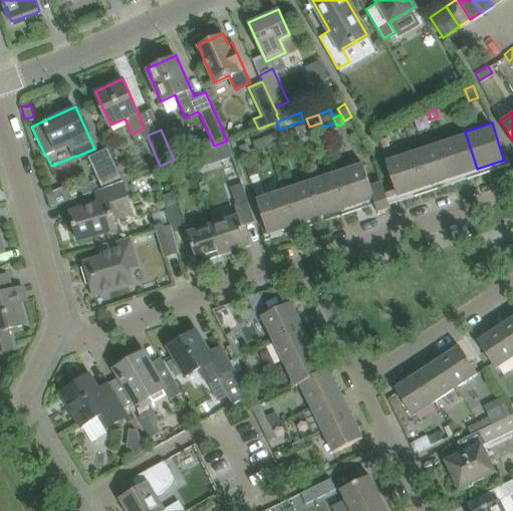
[(278,139),(277,137),(275,131),(268,134),(273,149),(277,147),(274,140),(278,139)]
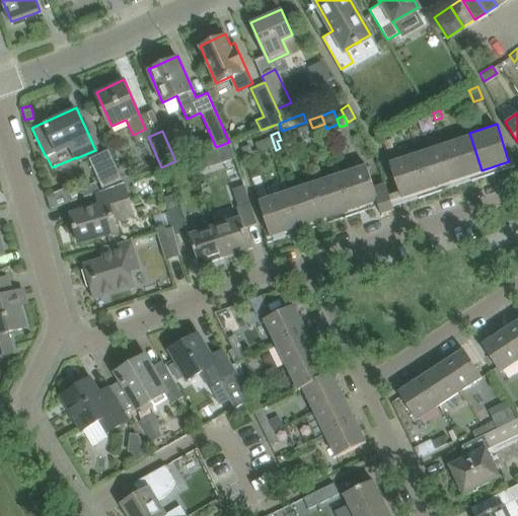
[(469,133),(443,142),(455,178),(482,170),(469,133)]
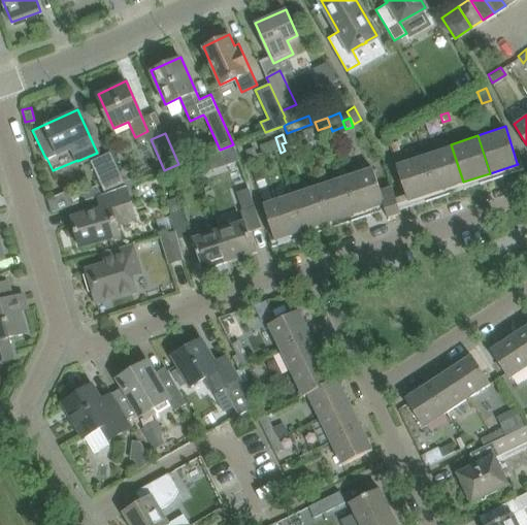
[(281,153),(275,137),(258,143),(261,152),(274,146),(276,154),(281,153)]
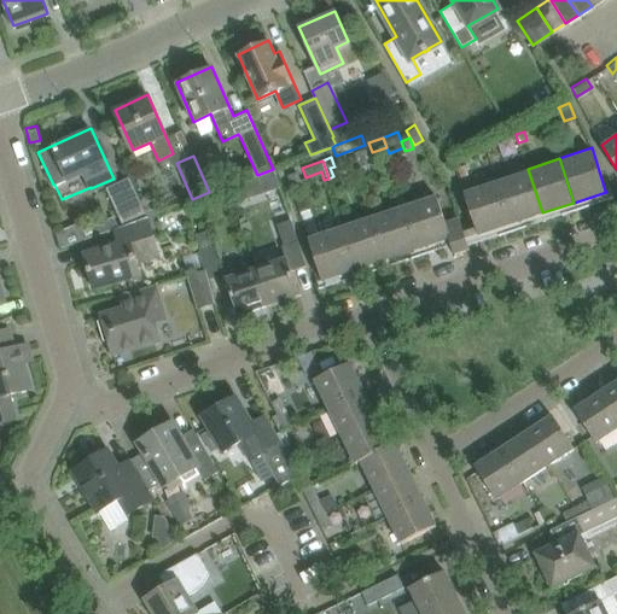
[(528,169),(495,180),(510,223),(542,212),(528,169)]
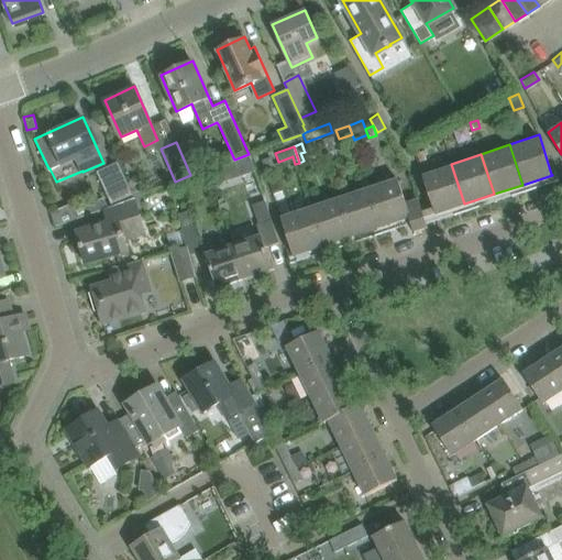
[(275,169),(270,155),(261,158),(265,173),(275,169)]
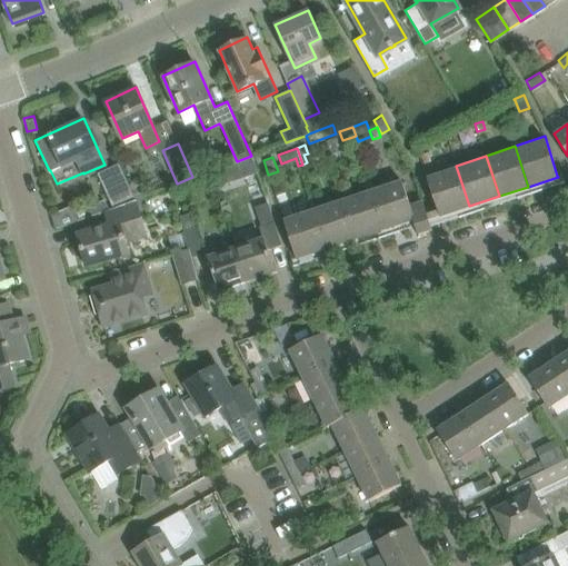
[(128,182),(128,184),(118,162),(117,164),(117,165),(111,168),(110,166),(106,168),(97,172),(111,205),(133,195),(128,182)]
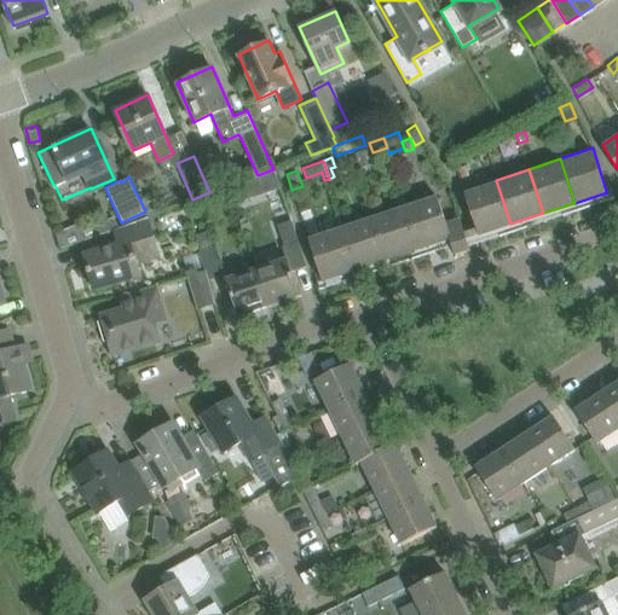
[(496,180),(463,191),(475,226),(480,241),(483,241),(483,239),(480,239),(479,235),(510,224),(496,180)]
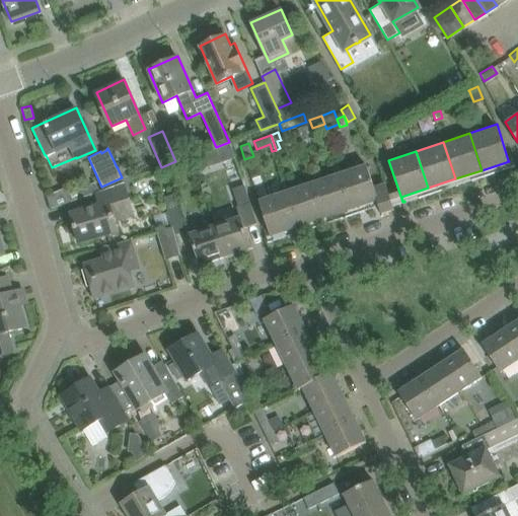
[(374,187),(366,164),(341,173),(352,208),(375,200),(377,206),(378,205),(381,213),(393,209),(385,183),(374,187)]
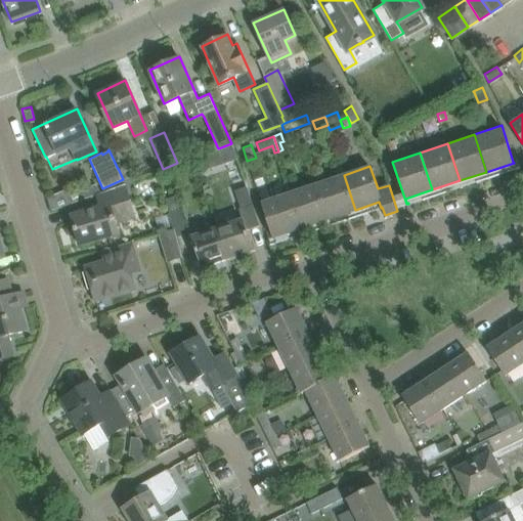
[(355,210),(344,175),(318,183),(330,218),(355,210)]
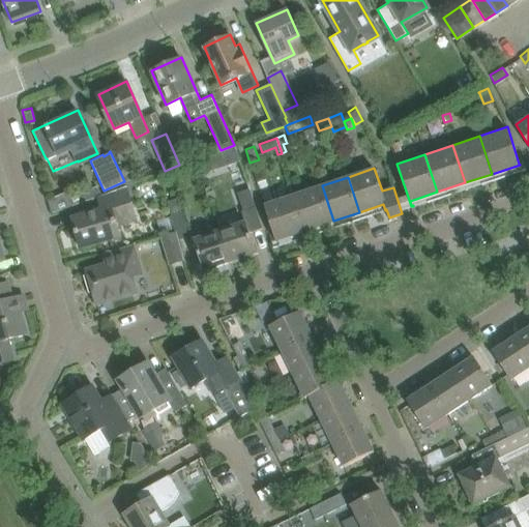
[(97,182),(80,189),(83,198),(101,191),(97,182)]
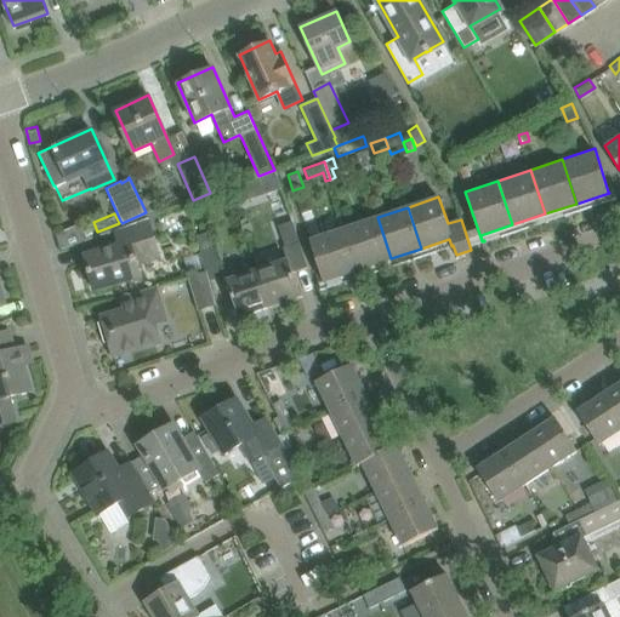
[(159,256),(151,228),(155,227),(152,215),(147,217),(148,220),(114,229),(119,244),(84,255),(94,289),(141,275),(137,262),(159,256)]
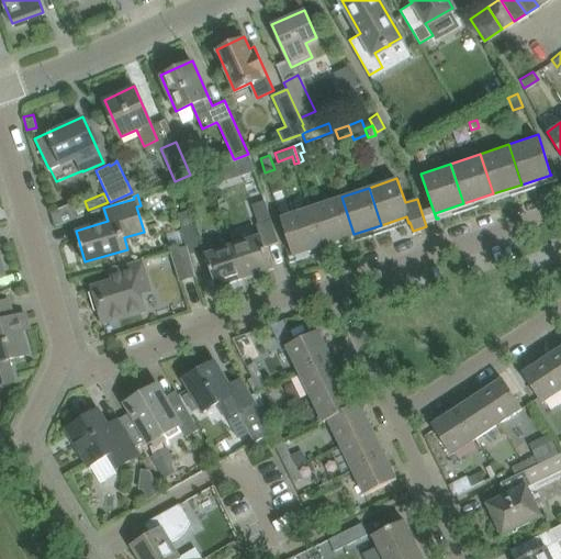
[(354,234),(341,197),(314,207),(326,244),(354,234)]
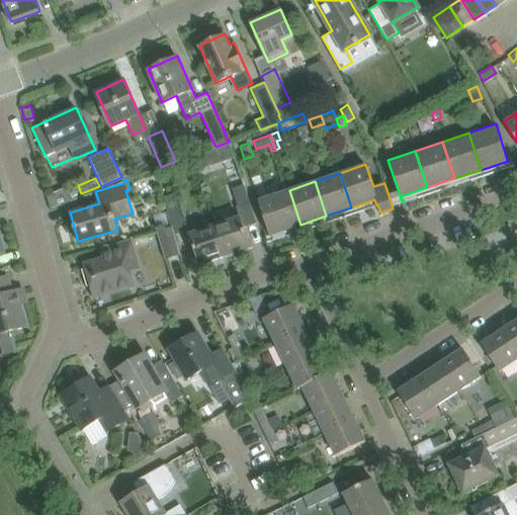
[(244,226),(256,222),(251,207),(252,207),(244,184),(233,188),(238,203),(235,204),(239,218),(213,226),(224,255),(250,246),(244,226)]
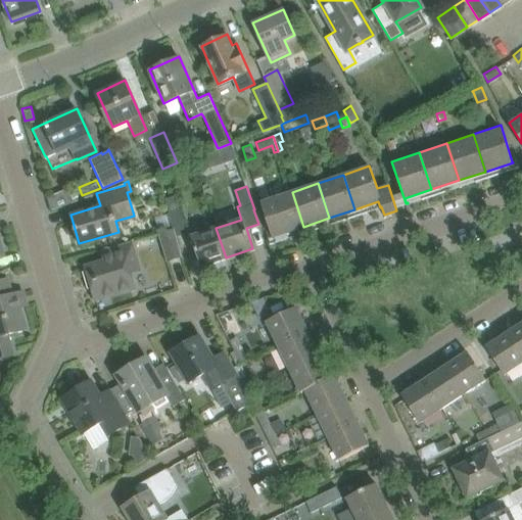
[(303,227),(292,192),(261,202),(272,237),(303,227)]
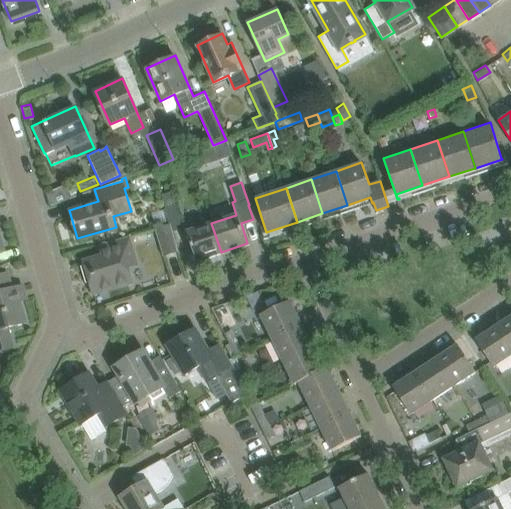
[(177,204),(165,207),(173,231),(185,227),(177,204)]
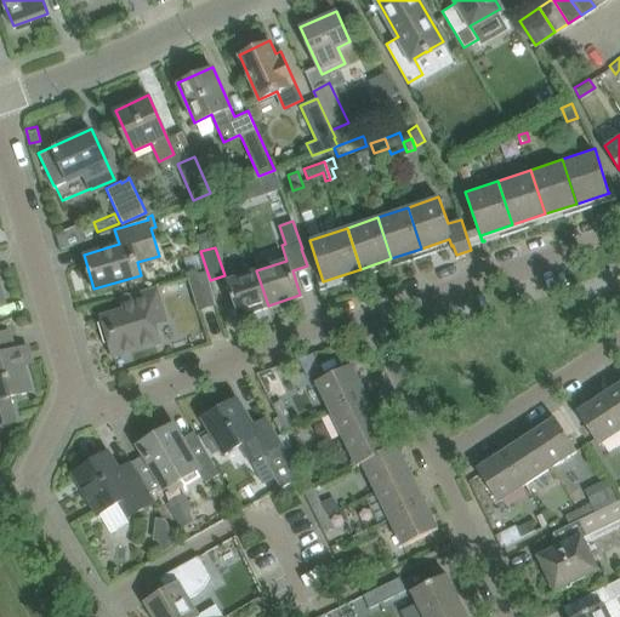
[(206,269),(187,275),(198,308),(216,302),(206,269)]
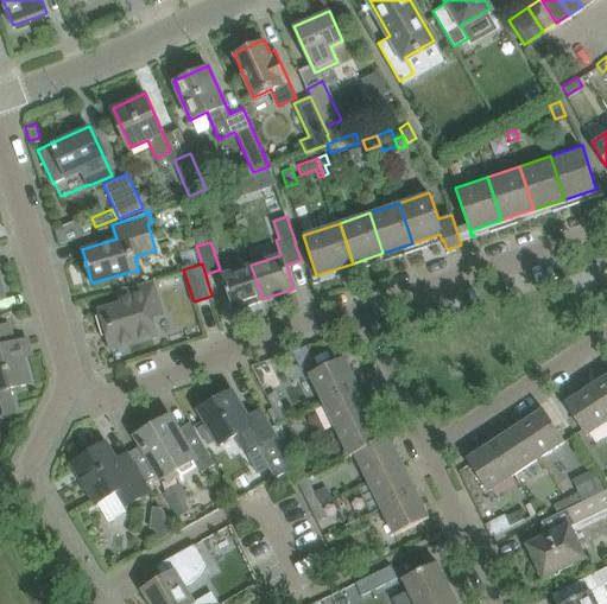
[(263,299),(251,265),(221,274),(233,309),(263,299)]
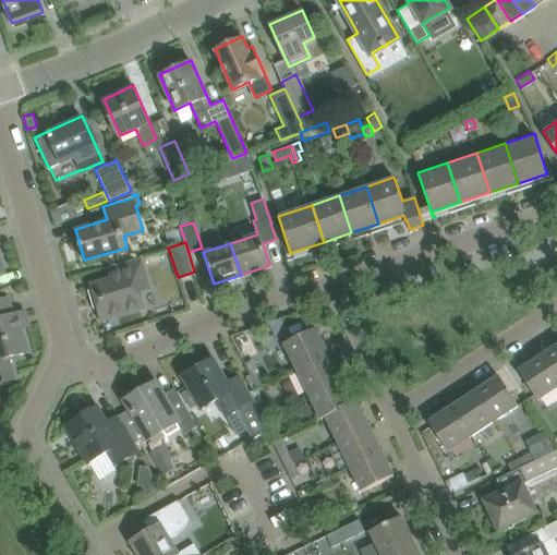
[(138,290),(149,287),(140,256),(117,263),(121,275),(92,284),(100,316),(143,304),(138,290)]
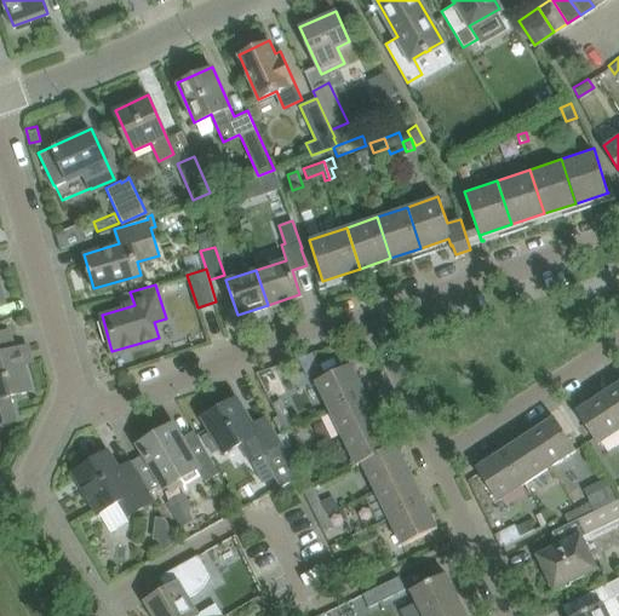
[(15,347),(9,328),(0,330),(0,422),(16,419),(9,395),(32,389),(18,346),(15,347)]
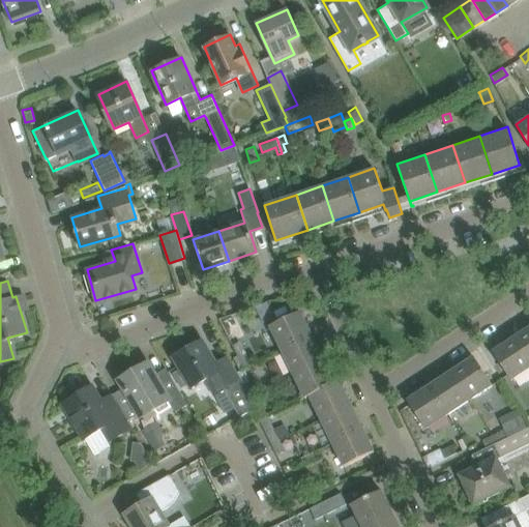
[(299,310),(269,325),(281,348),(311,333),(299,310)]
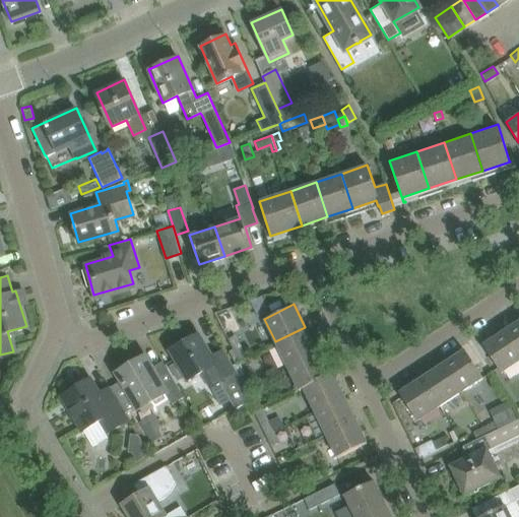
[(518,320),(505,330),(518,351),(518,320)]
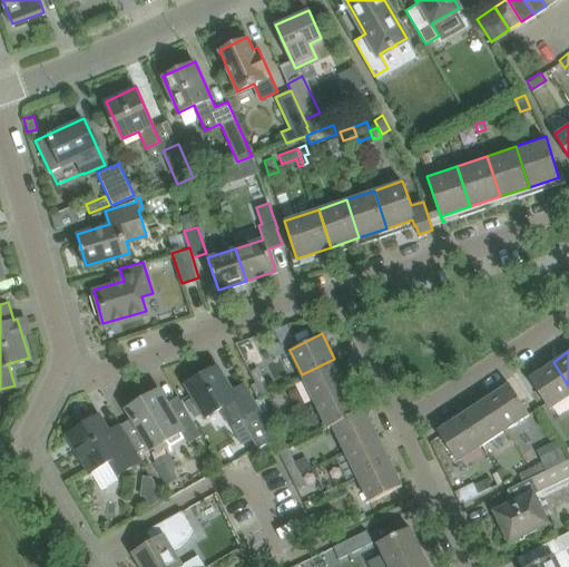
[(346,384),(334,359),(302,374),(314,400),(346,384)]
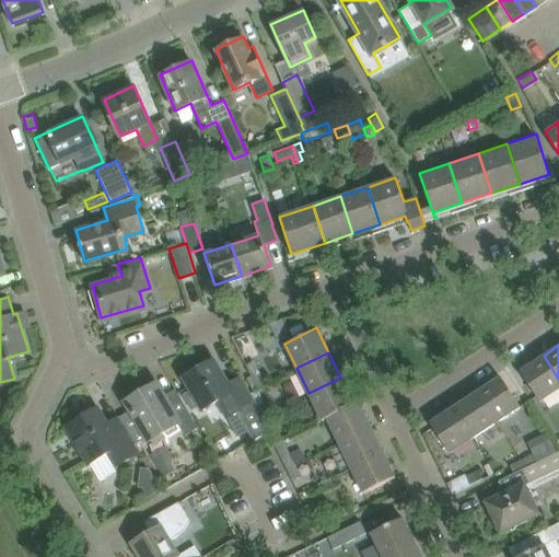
[(558,386),(558,379),(544,356),(520,371),(539,401),(558,386)]
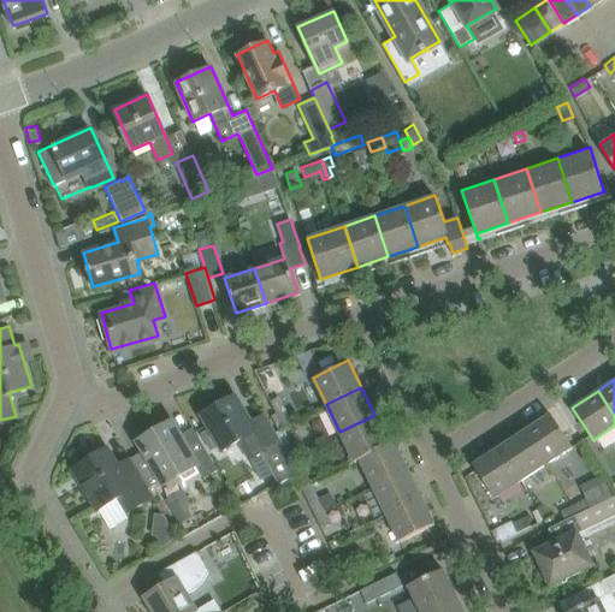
[(260,450),(277,482),(295,473),(288,459),(281,446),(262,414),(250,421),(235,393),(201,414),(223,449),(238,439),(249,456),(260,450)]
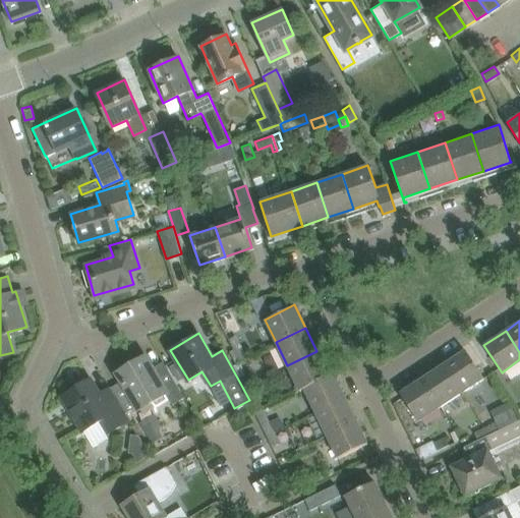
[(235,333),(227,337),(233,349),(241,345),(235,333)]
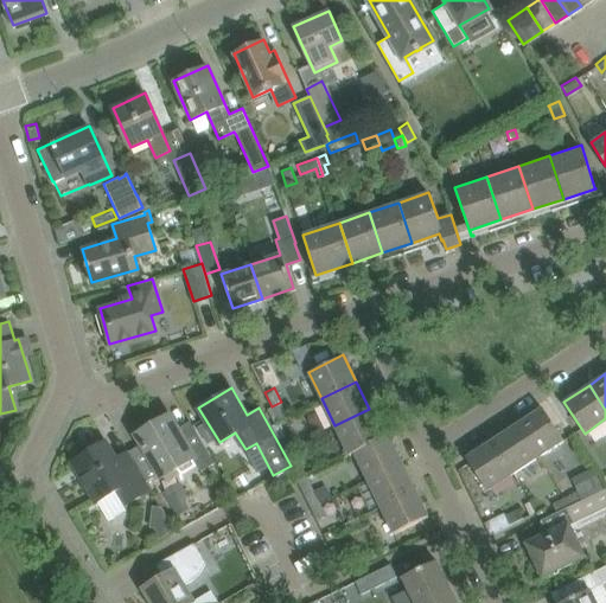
[(288,416),(281,402),(272,406),(279,422),(288,416)]
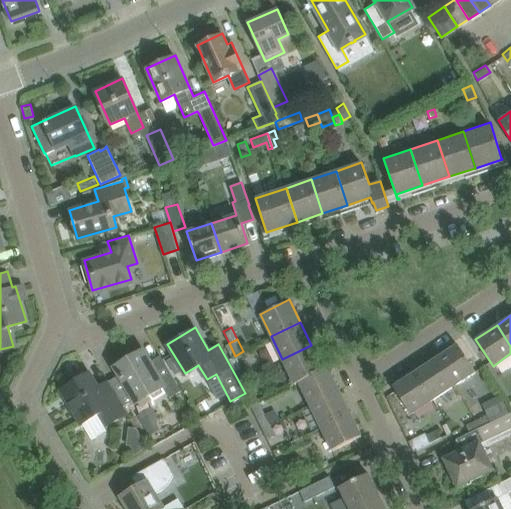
[(475,370),(457,343),(436,357),(453,384),(475,370)]
